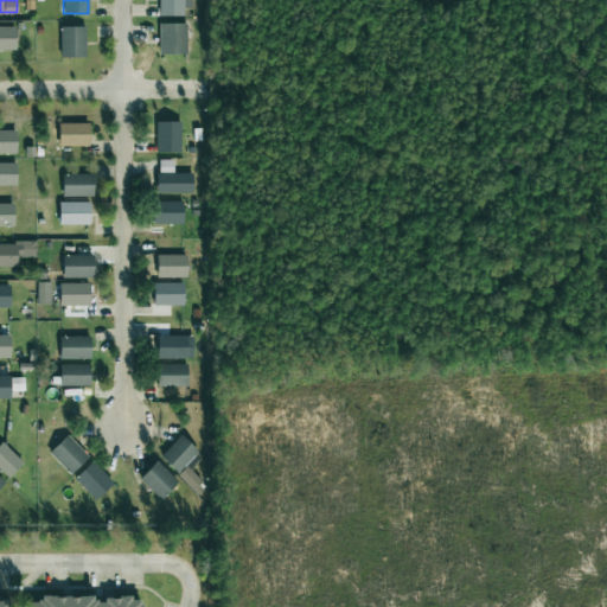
[(184,0),(158,0),(159,16),(185,14),(184,0)]
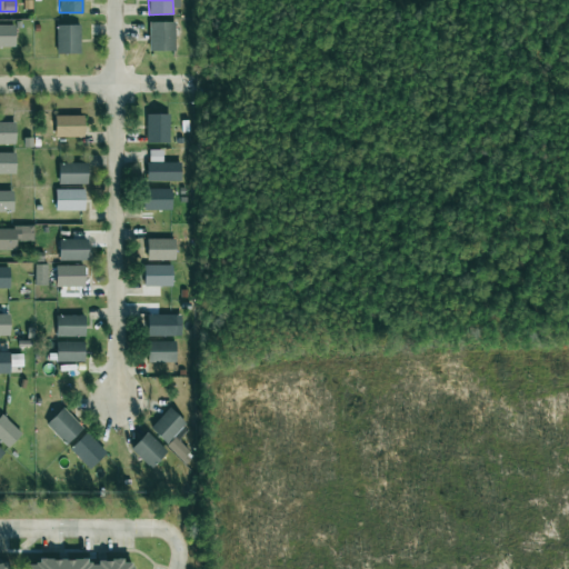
[(176,50),(175,21),(148,21),(149,50),(176,50)]
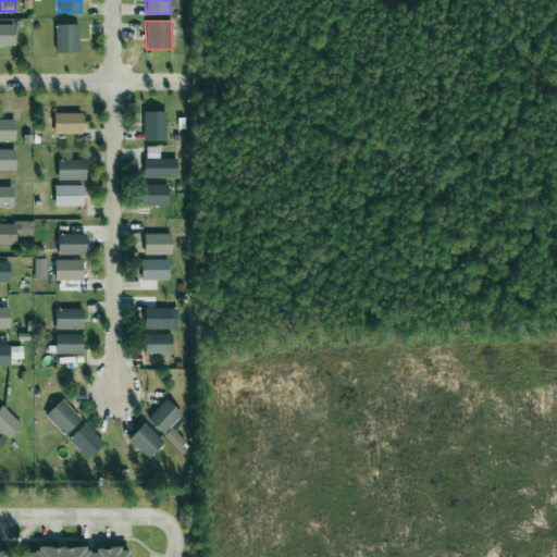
[(14,24),(0,24),(0,45),(14,46),(14,24)]
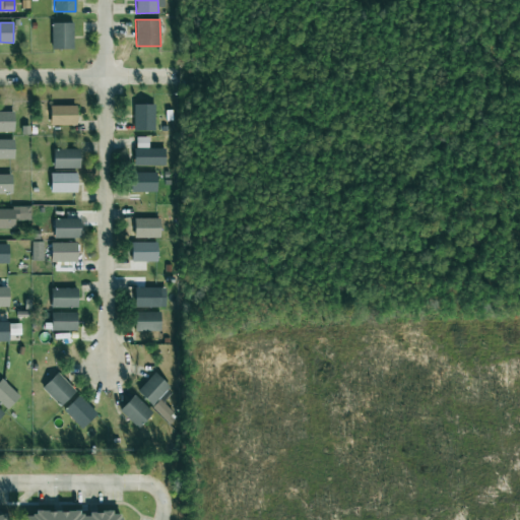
[(73,48),(73,22),(51,22),(52,49),(73,48)]
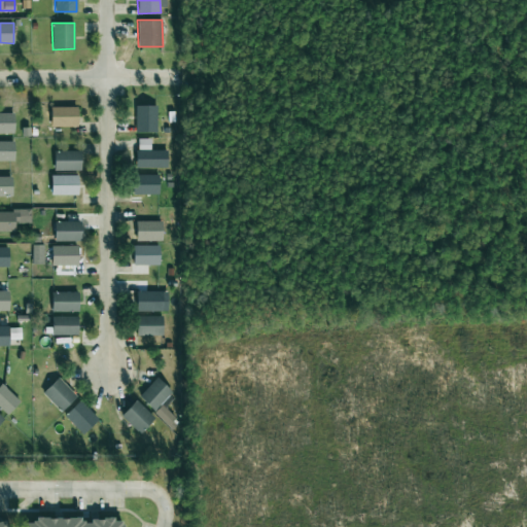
[(135,131),(156,132),(157,105),(135,105),(135,131)]
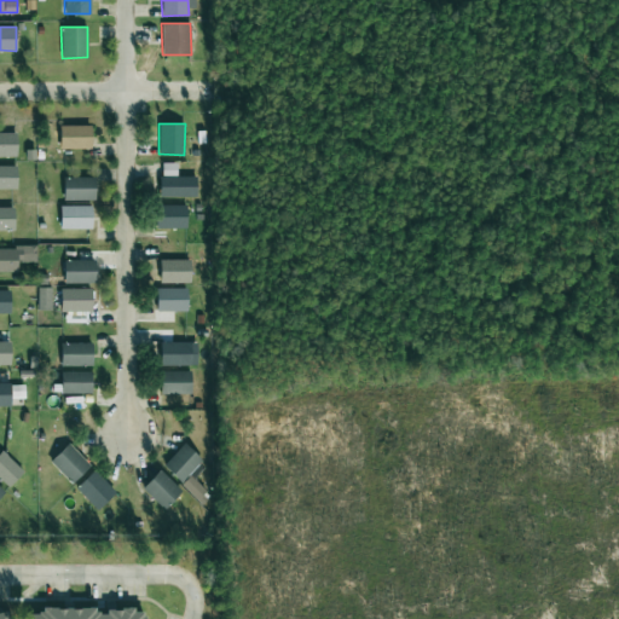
[(59,125),(59,149),(91,148),(91,125),(59,125)]
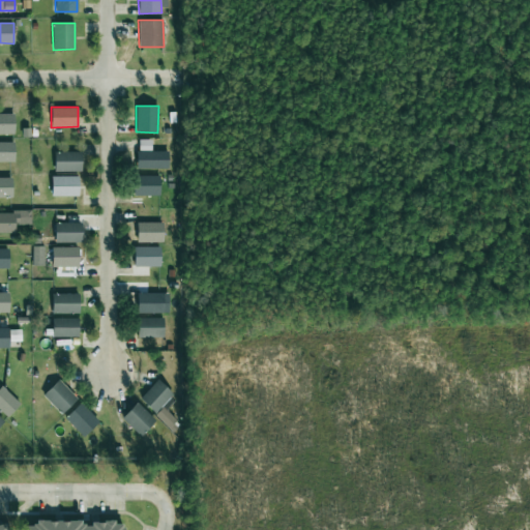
[(0,113),(0,134),(13,134),(13,113),(0,113)]
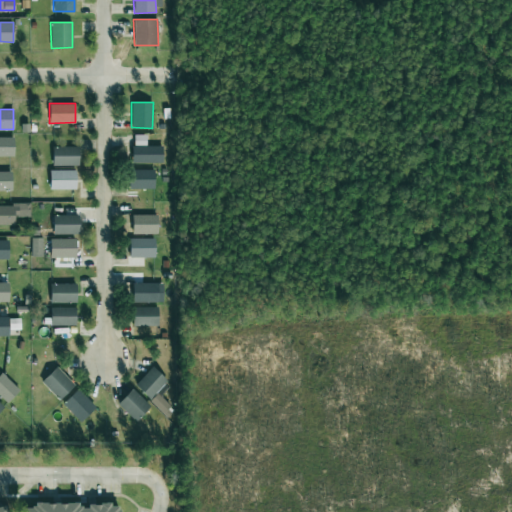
[(132,162),(163,162),(163,145),(146,145),(146,134),(132,134),(132,162)]
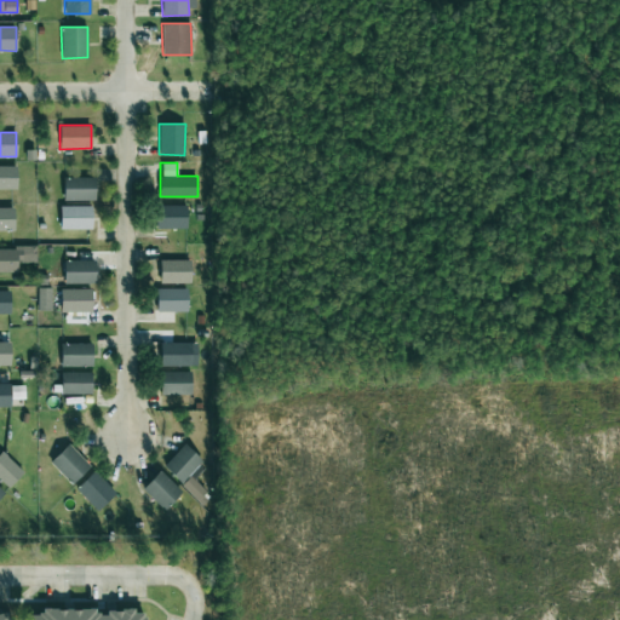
[(17,166),(0,166),(0,189),(16,189),(17,166)]
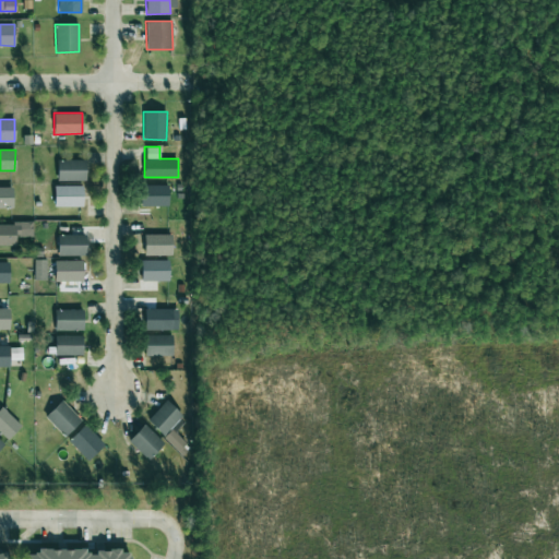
[(57,159),(57,180),(85,180),(84,159),(57,159)]
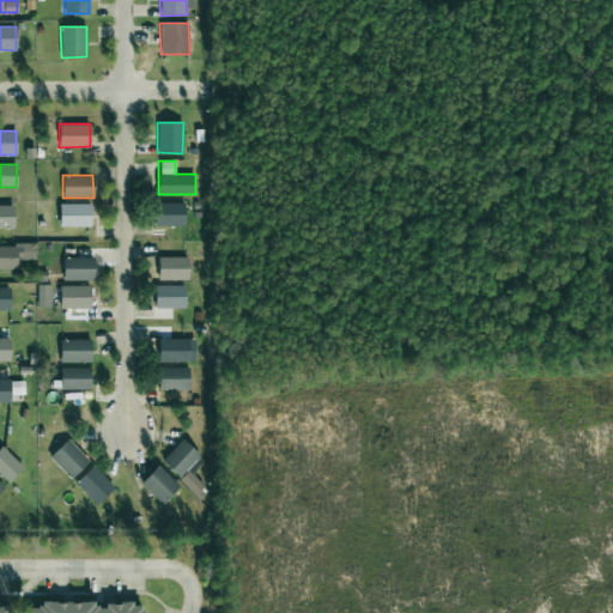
[(184,202),(155,202),(153,225),(184,225),(184,202)]
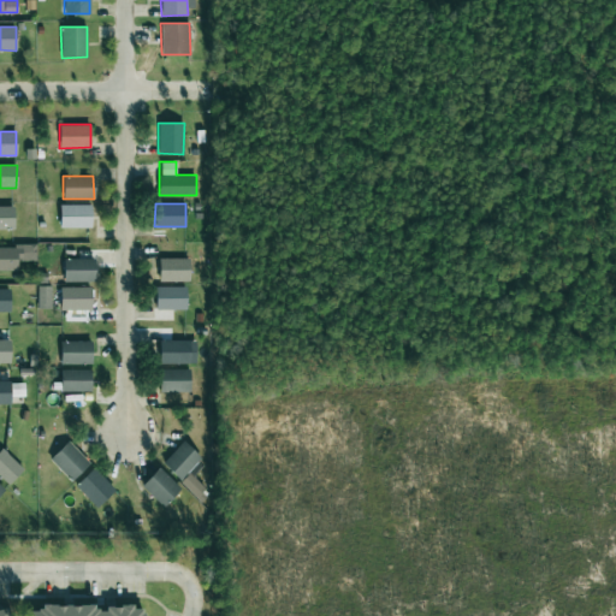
[(90,205),(59,205),(60,227),(90,227),(90,205)]
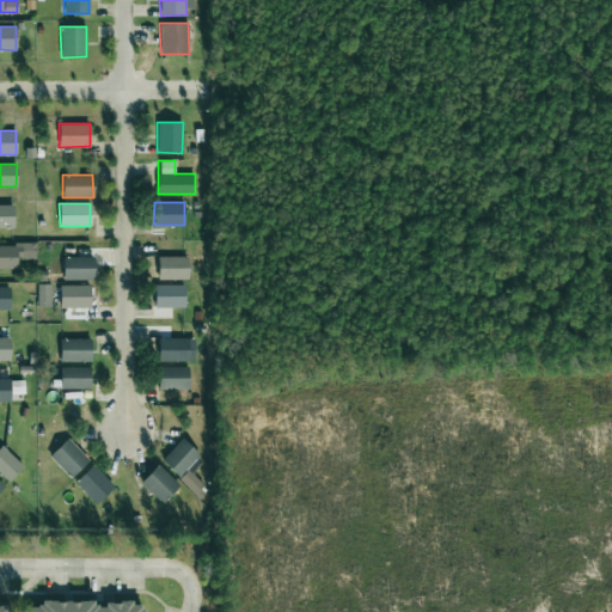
[(13,204),(0,204),(0,227),(13,227),(13,204)]
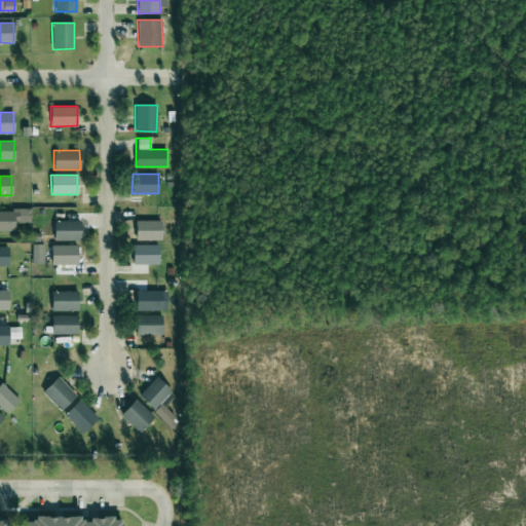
[(0,210),(0,230),(14,230),(14,222),(31,222),(30,210),(0,210)]
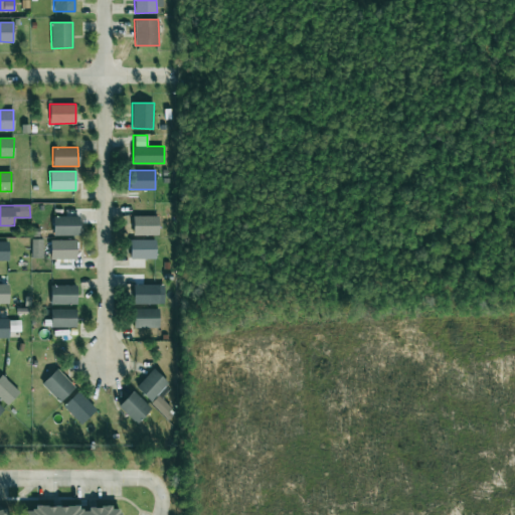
[(52,234),(79,235),(79,216),(52,215),(52,234)]
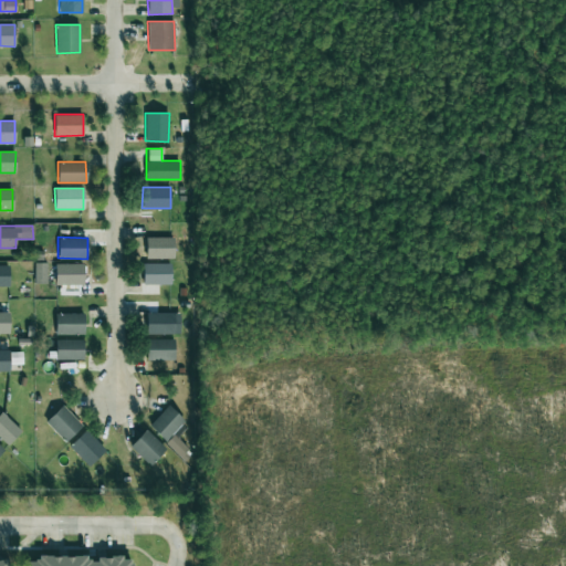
[(175,258),(174,237),(146,238),(146,258),(175,258)]
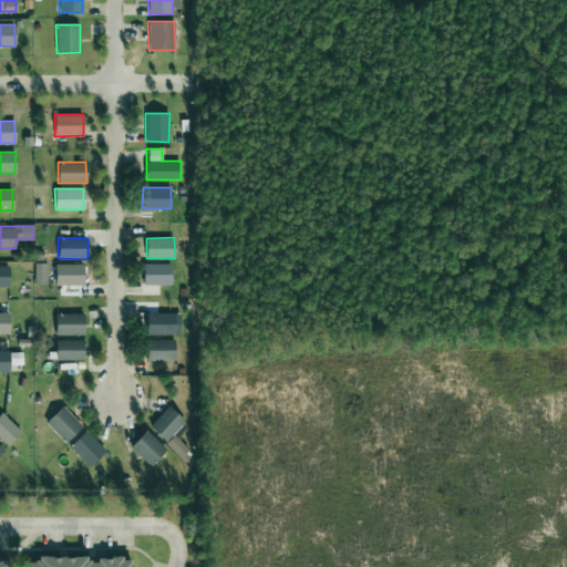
[(84,285),(84,264),(55,264),(55,285),(84,285)]
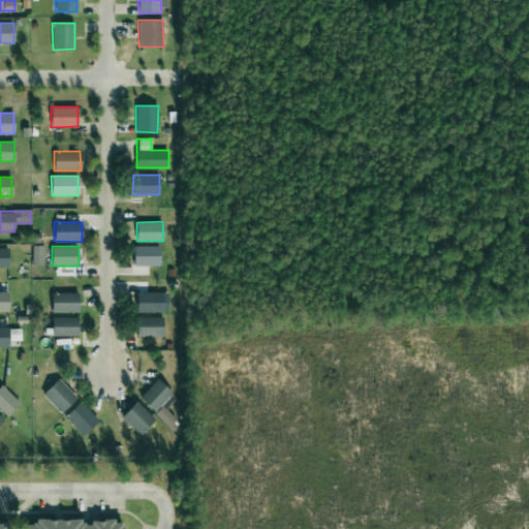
[(160,246),(133,246),(133,266),(160,266),(160,246)]
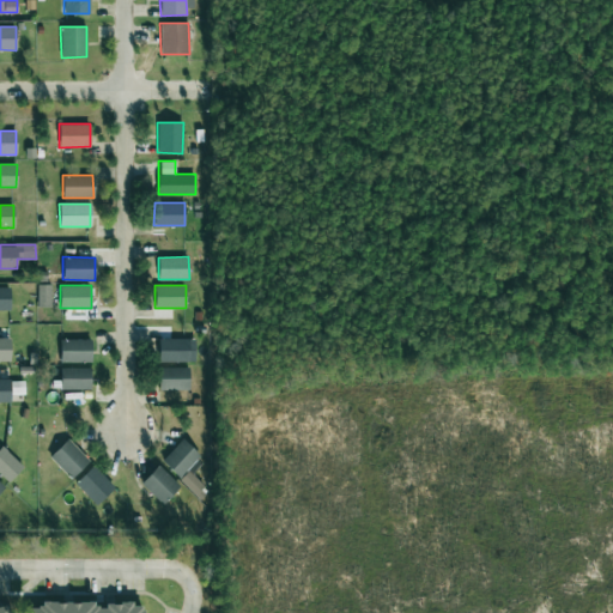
[(0,286),(0,309),(10,310),(10,287),(0,286)]
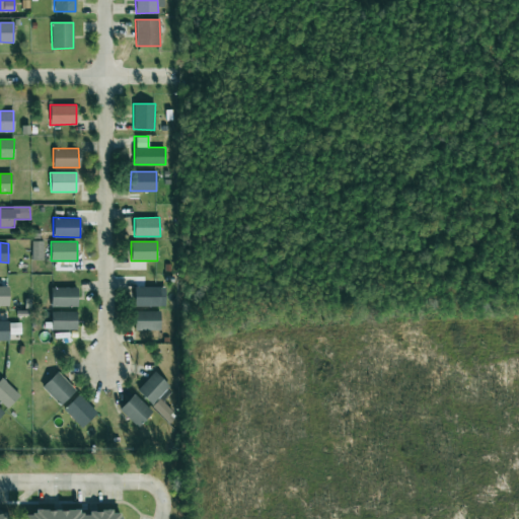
[(8,286),(0,286),(0,305),(8,305),(8,286)]
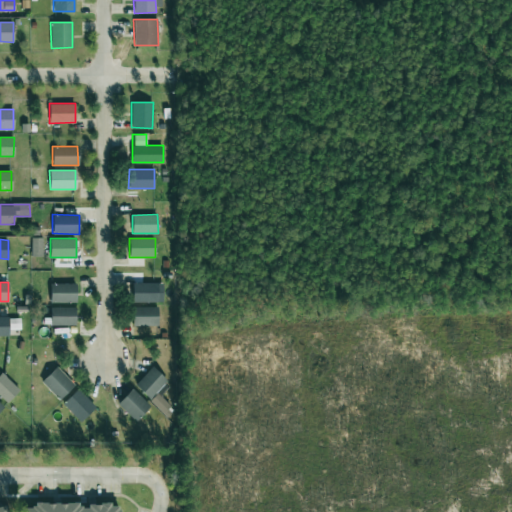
[(50,284),(50,302),(76,302),(76,283),(50,284)]
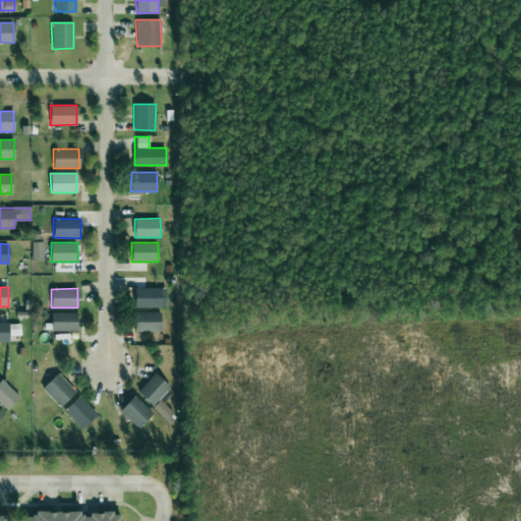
[(167,288),(134,288),(134,307),(161,307),(161,297),(167,297),(167,288)]
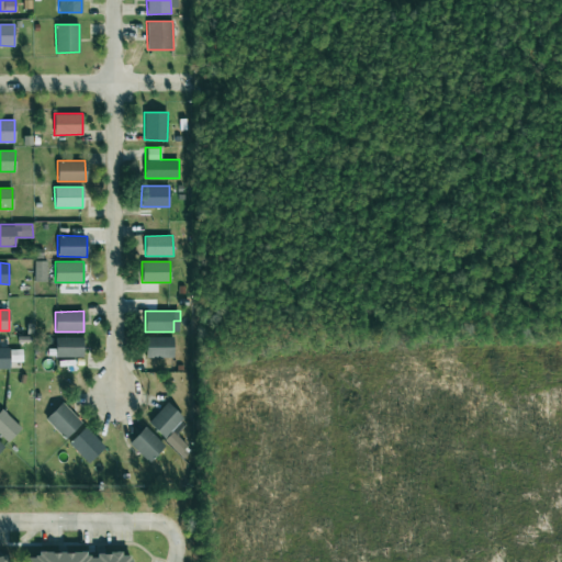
[(82,337),(55,337),(55,357),(82,357),(82,337)]
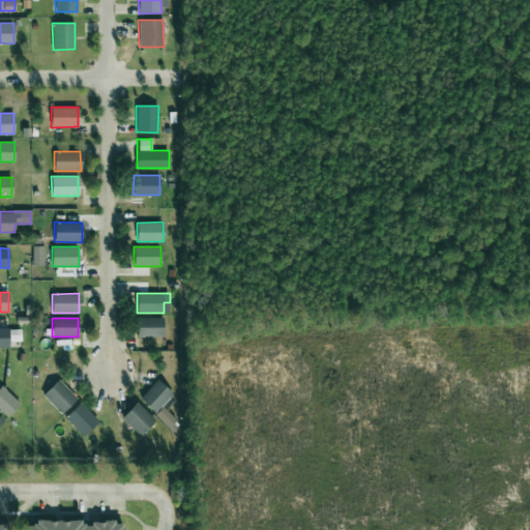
[(165,318),(137,318),(137,337),(164,337),(165,318)]
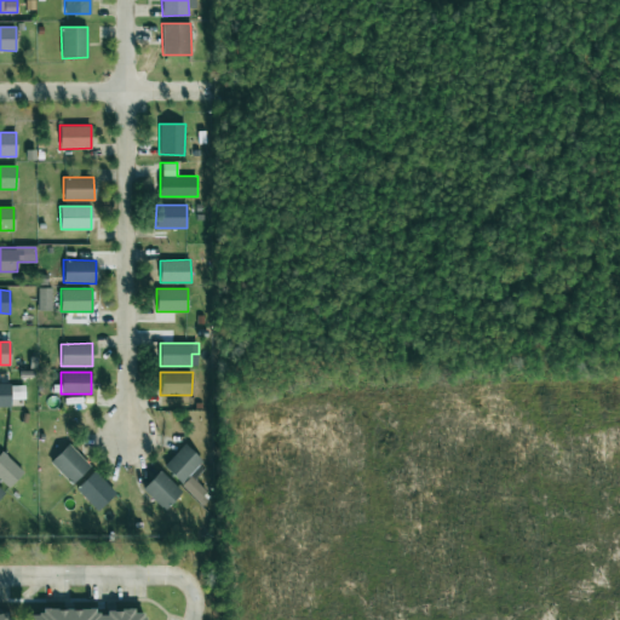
[(0,384),(0,407),(10,407),(10,397),(23,397),(23,384),(0,384)]
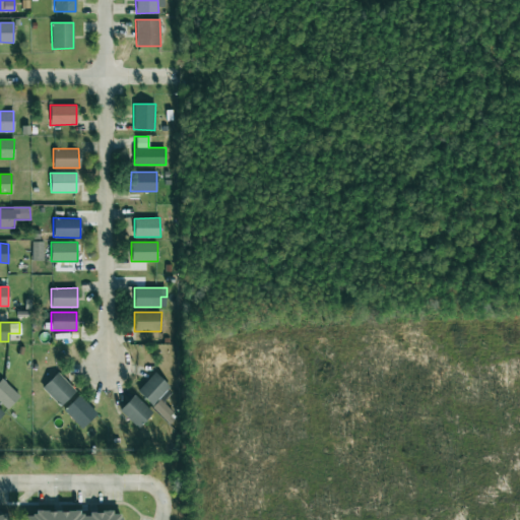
[(42,387),(59,405),(75,391),(58,372),(42,387)]
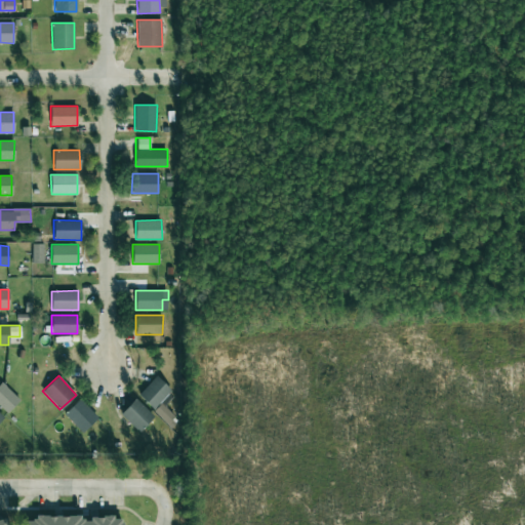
[(154,409),(172,390),(157,375),(138,395),(154,409)]
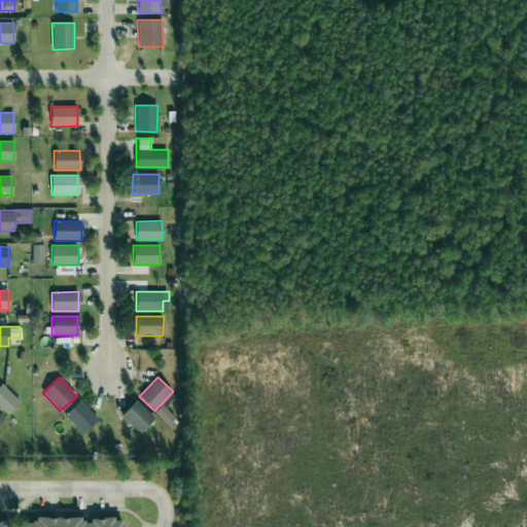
[(20,400),(1,383),(0,384),(0,407),(7,414),(20,400)]
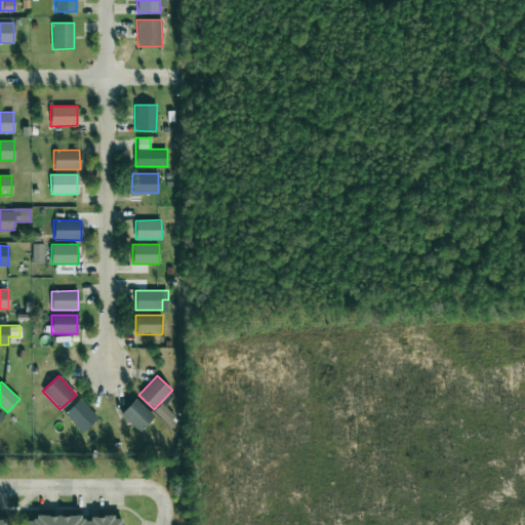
[(64,413),(82,433),(97,417),(80,398),(64,413)]
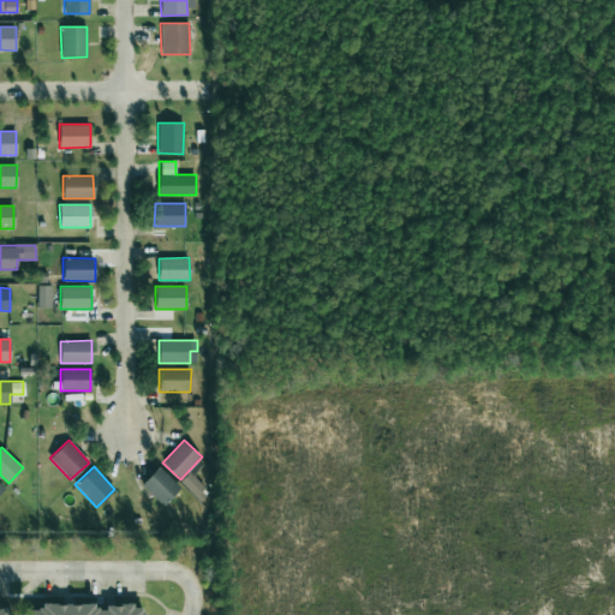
[(180,488),(157,466),(141,485),(163,507),(180,488)]
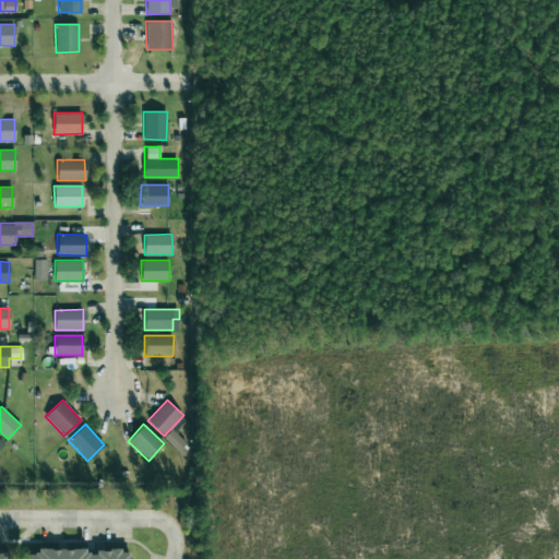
[(183,455),(191,448),(171,429),(164,437),(183,455)]
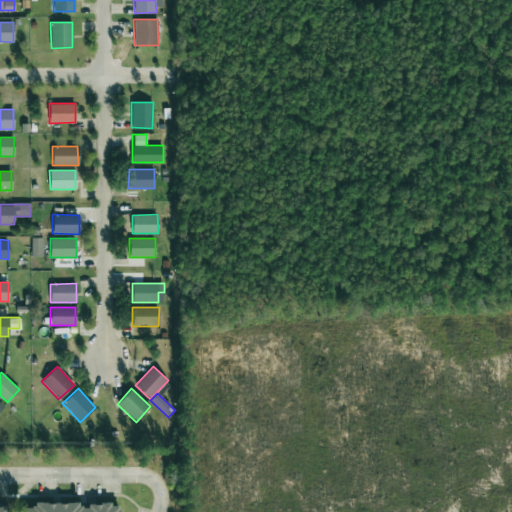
[(22,511),(119,511),(120,504),(87,504),(32,503),(32,507),(23,507),(22,511)]
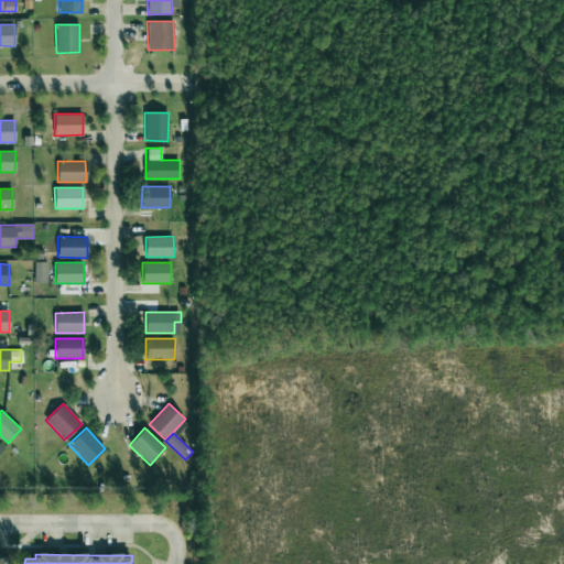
All buildings are outlined.
